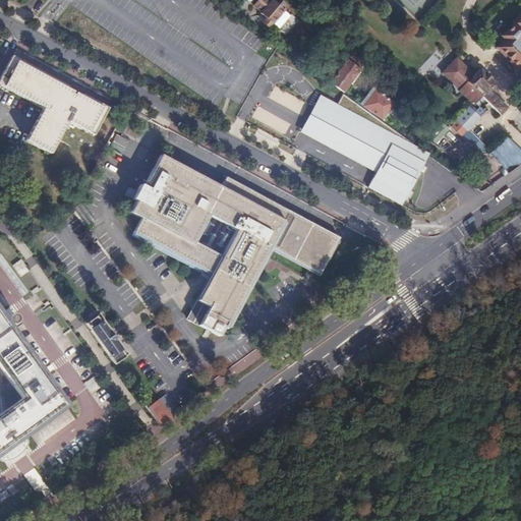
[(277,6),(269,0),(258,0),(253,7),(261,13),(258,16),(264,21),(261,25),(266,31),(270,26),(280,35),(292,20),(288,17),(282,11),(285,7),(280,3),(277,6)]
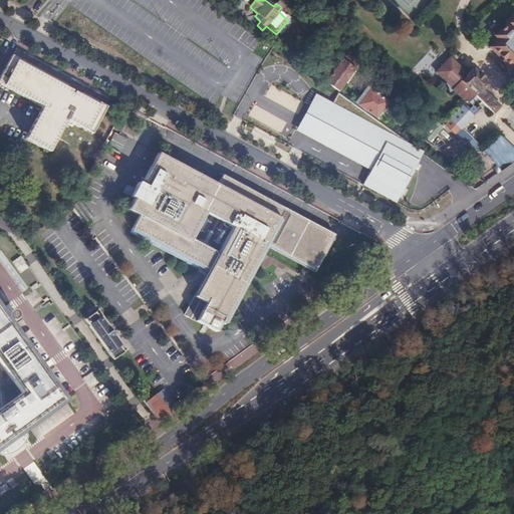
[(513,17),(499,32),(503,37),(492,48),(511,68),(513,65),(513,17)]
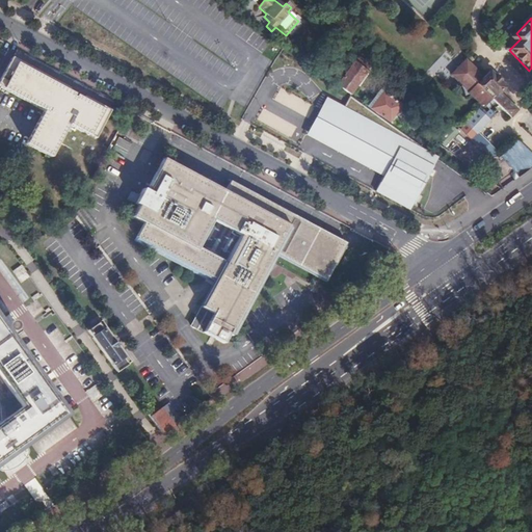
[(111,110),(11,56),(0,79),(0,88),(43,111),(26,144),(52,157),(69,125),(96,139),(111,110)]
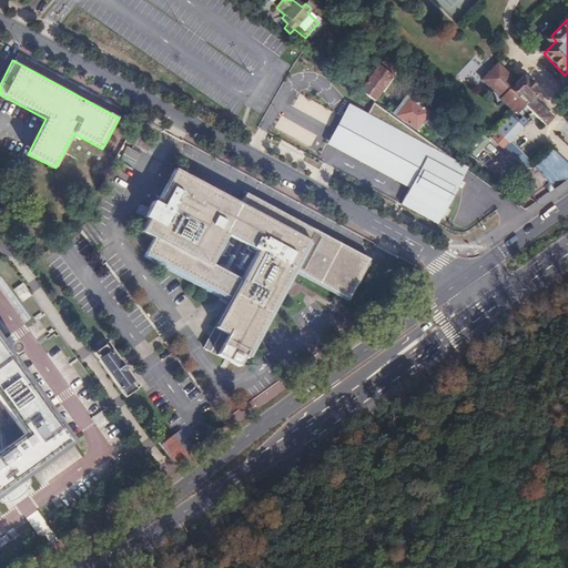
[(364,95),(373,101),(394,72),(381,62),(359,92),(364,95)]
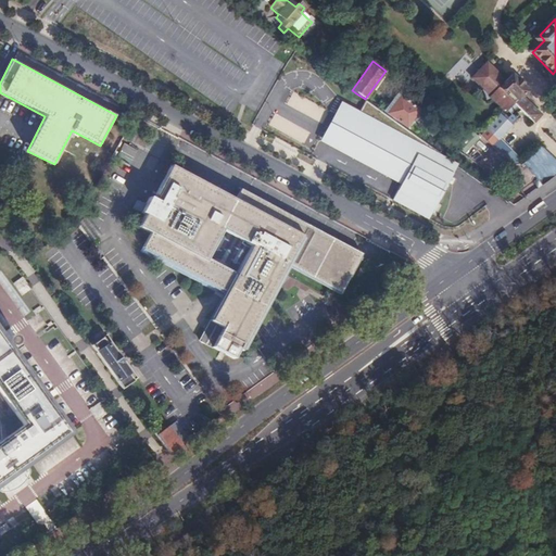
[(504,83),(485,63),(479,71),(470,78),(489,97),(489,98),(504,112),(505,111),(510,115),(517,109),(532,124),(540,116),(520,97),(526,91),(510,76),(504,83)]
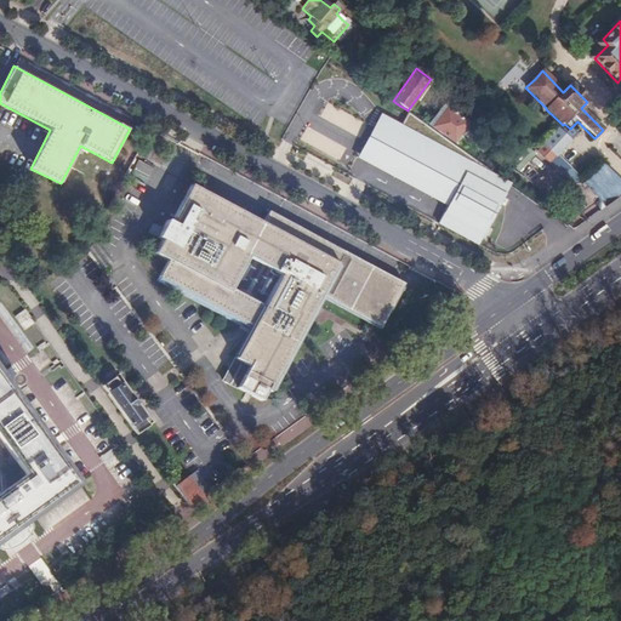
[(431,129),(453,144),(466,125),(445,109),(431,129)]
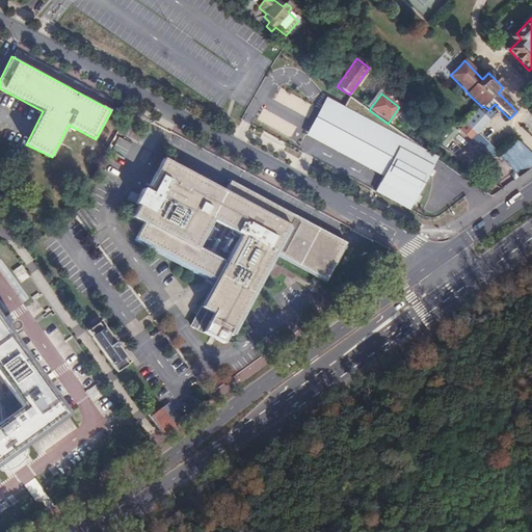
[(388,124),(349,95),(336,113),(395,150),(367,191),(402,209),(432,166),(417,159),(424,150),(388,124)]
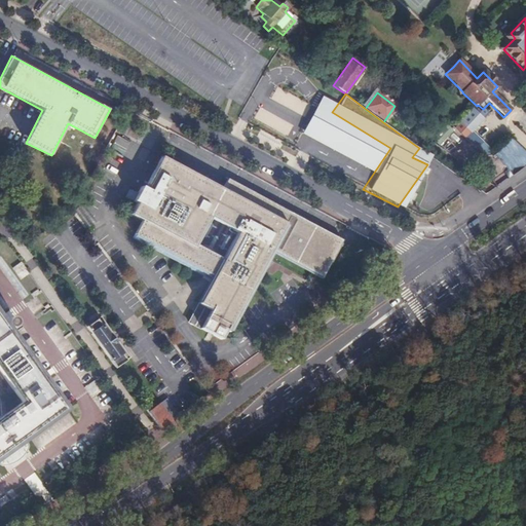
[(453,127),(465,140),(485,119),(473,108),(453,127)]
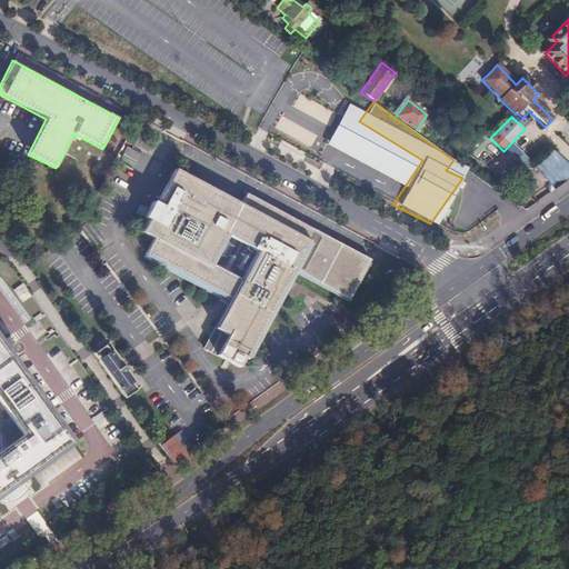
[(553,191),(568,179),(568,167),(552,150),(547,157),(539,169),(537,171),(553,191)]
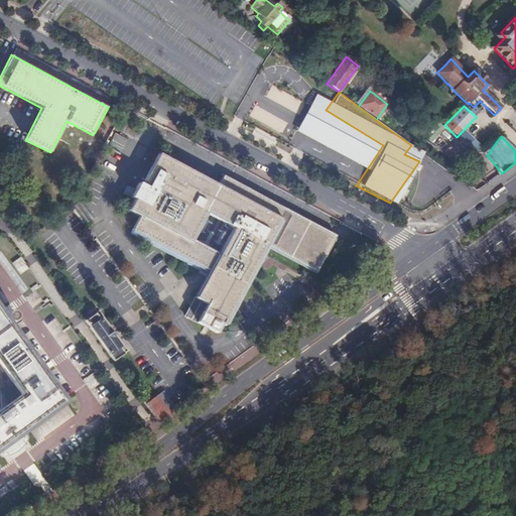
[(478,139),(470,142),(475,153),(482,150),(478,139)]
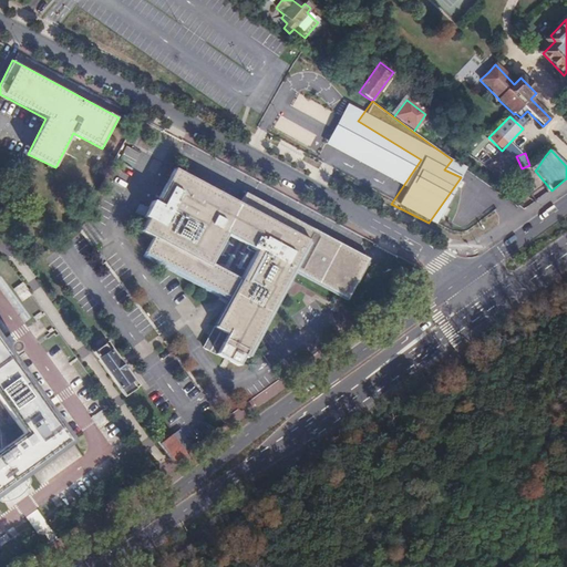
[(533,168),(535,171),(537,168),(545,156),(533,168)]
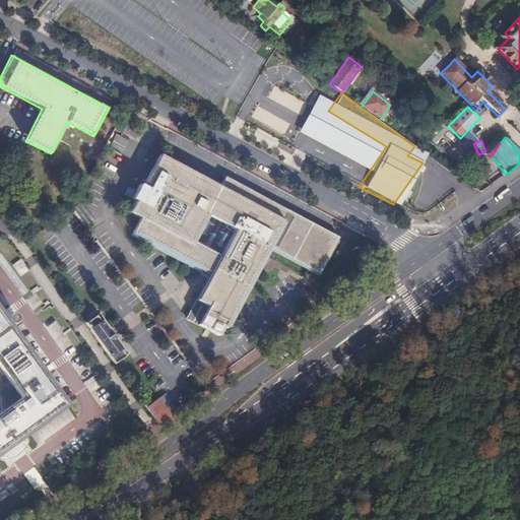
[(199,325),(217,335),(223,324),(226,326),(269,247),(319,273),(338,237),(225,177),(219,186),(161,154),(130,212),(142,218),(134,233),(212,274),(198,301),(209,307),(199,325)]
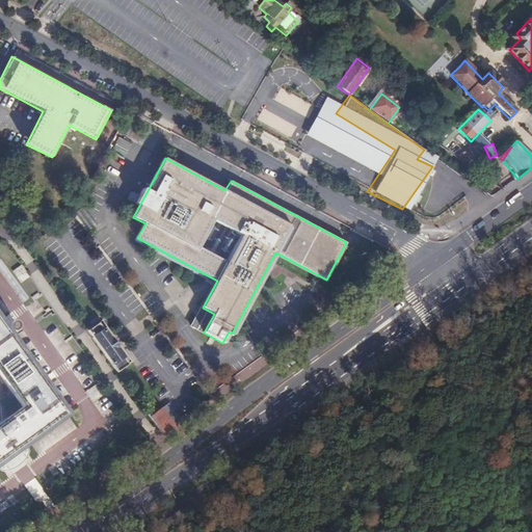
[(12,272),(21,283),(28,276),(20,266),(12,272)]
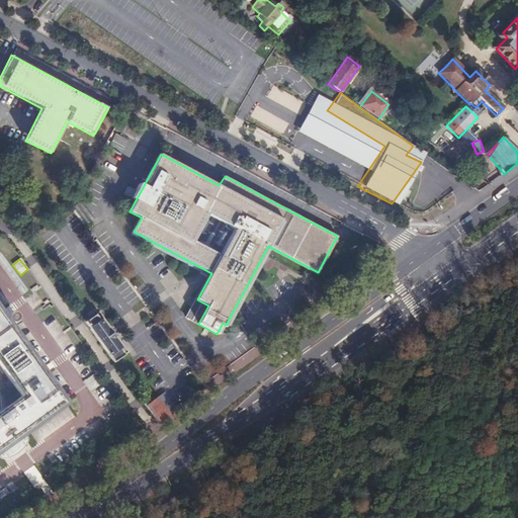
[(117,285),(123,281),(113,267),(107,271),(117,285)]
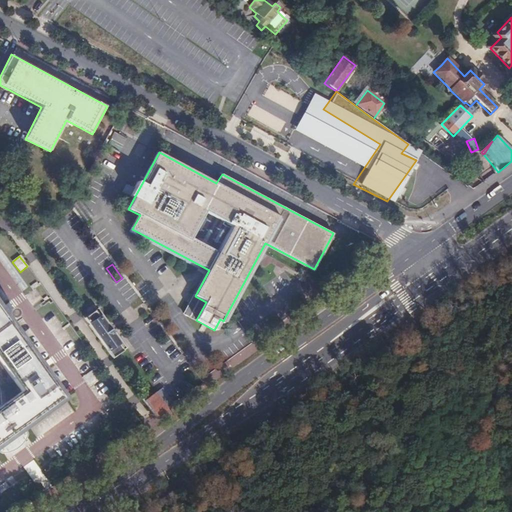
[(94,311),(84,318),(112,358),(123,351),(118,344),(119,343),(100,316),(98,317),(94,311)]
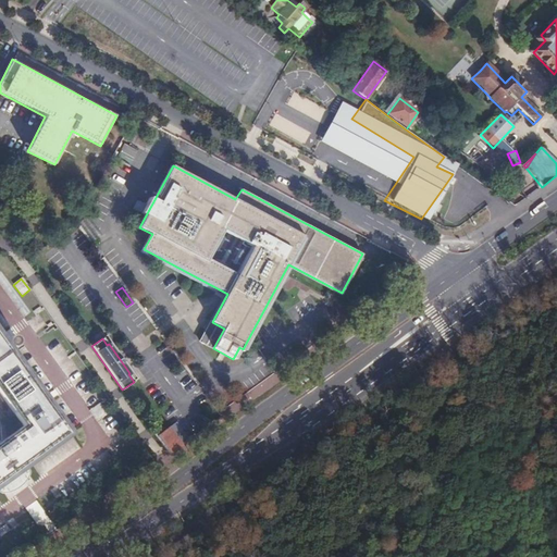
[(0,481),(65,434),(0,342),(0,481)]
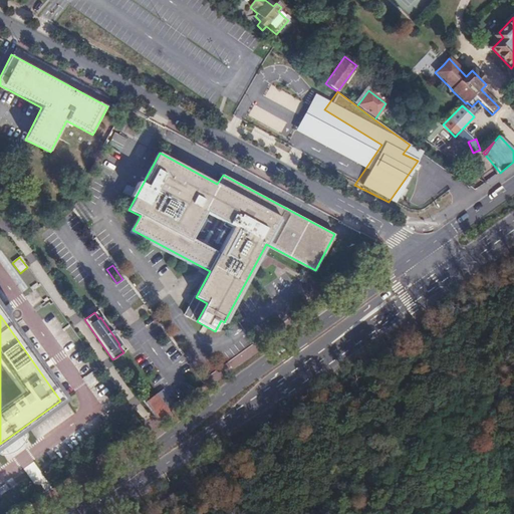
[(235,369),(256,353),(251,346),(229,362),(235,369)]
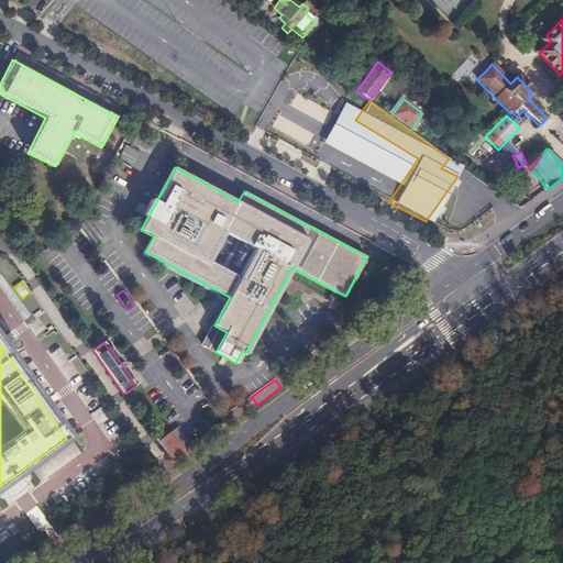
[(172,461),(184,452),(169,432),(157,441),(168,455),(172,461)]
